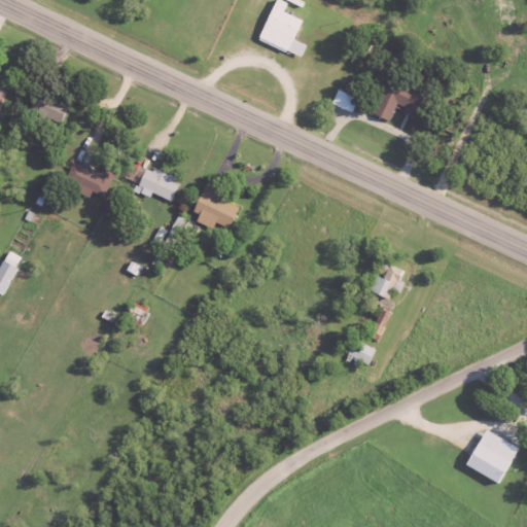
[(292,40),(301,20),(282,12),(286,3),(279,0),(275,0),(258,41),(300,58),(305,45),(292,40)]
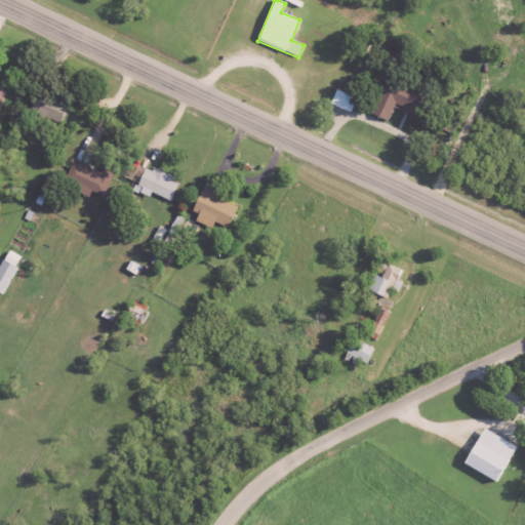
[(425,96),(387,80),(371,114),(388,121),(393,107),(415,117),(425,96)]
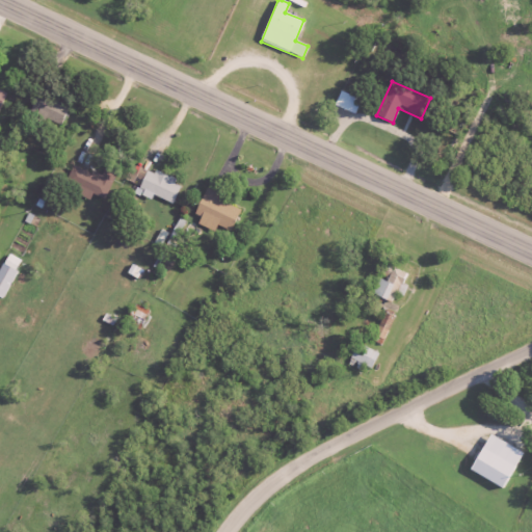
[(335,105),(354,114),(361,100),(341,90),(335,105)]
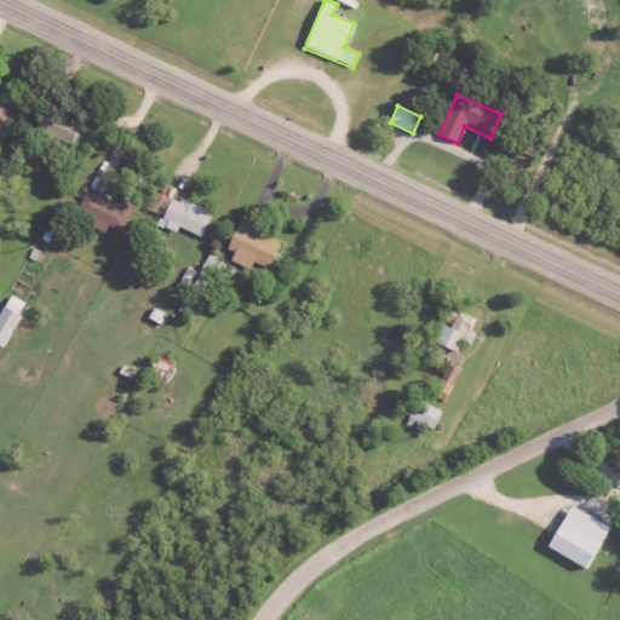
[(34,130),(68,148),(80,127),(46,109),(34,130)]
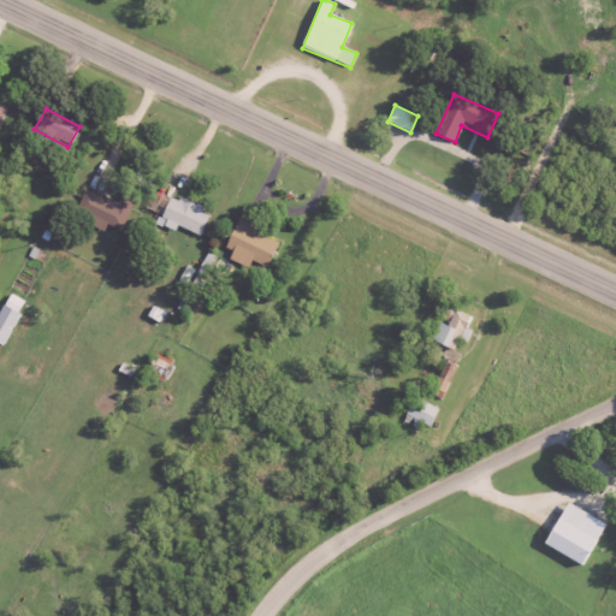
[(120,231),(134,202),(120,196),(116,205),(86,191),(76,214),(105,227),(106,224),(120,231)]
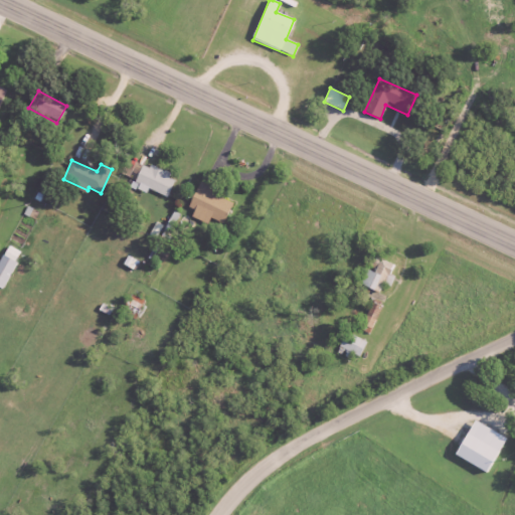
[(142,165),(134,189),(146,193),(148,190),(167,197),(175,176),(142,165)]
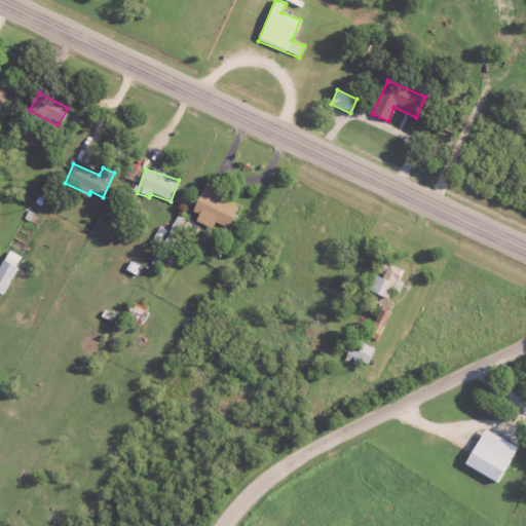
[(228,229),(237,208),(217,198),(220,192),(203,185),(189,217),(213,227),(215,223),(228,229)]
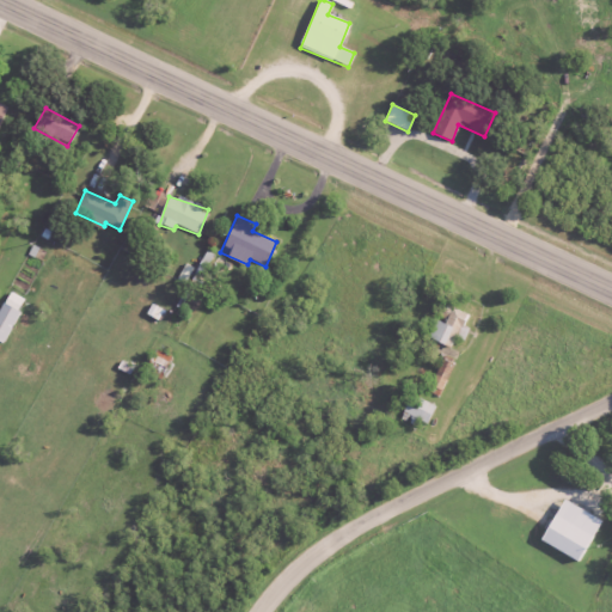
[(25,301),(8,293),(0,308),(0,342),(2,343),(25,301)]
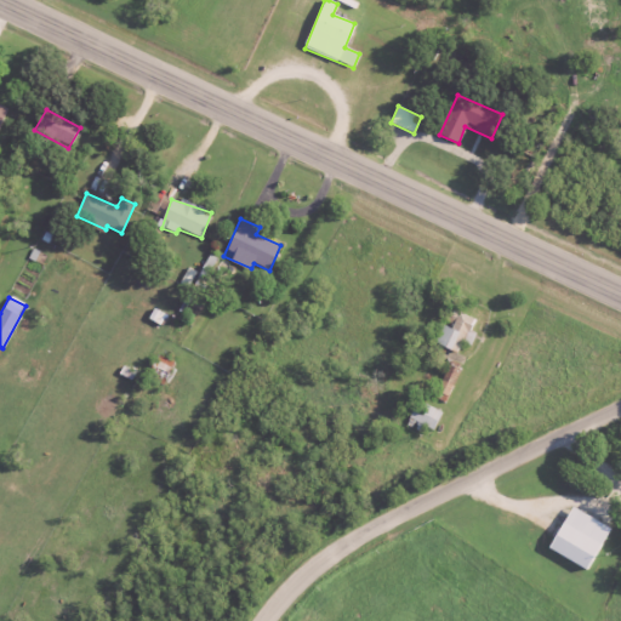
[(471,346),(476,334),(471,331),(474,319),(459,312),(451,329),(442,325),(434,343),(457,353),(462,342),(471,346)]
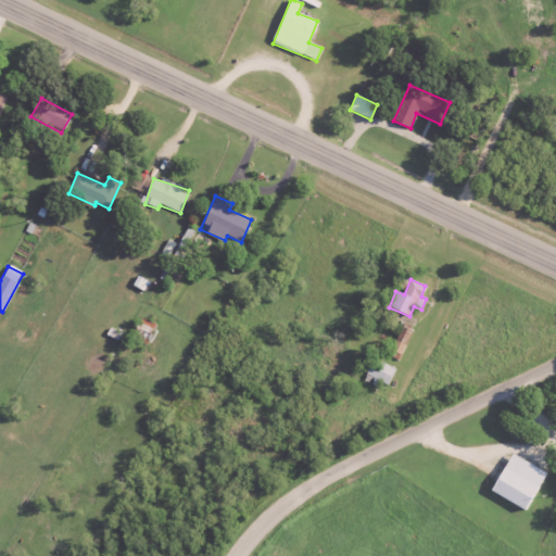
[(147,345),(155,324),(141,318),(133,340),(147,345)]
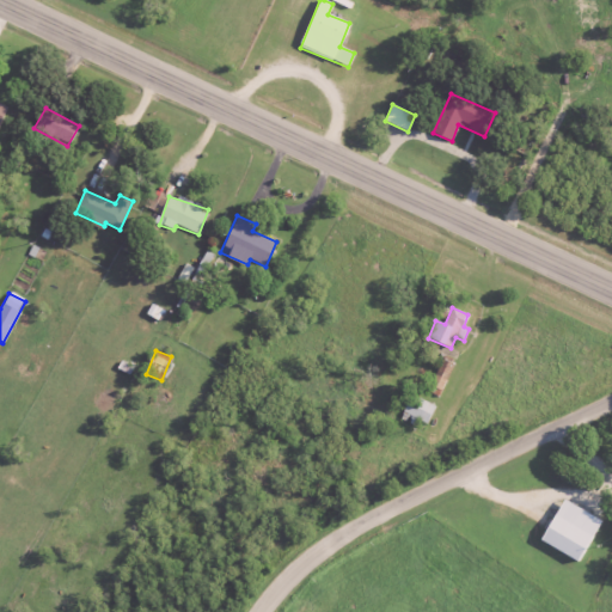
[(428,392),(439,397),(453,363),(442,360),(428,392)]
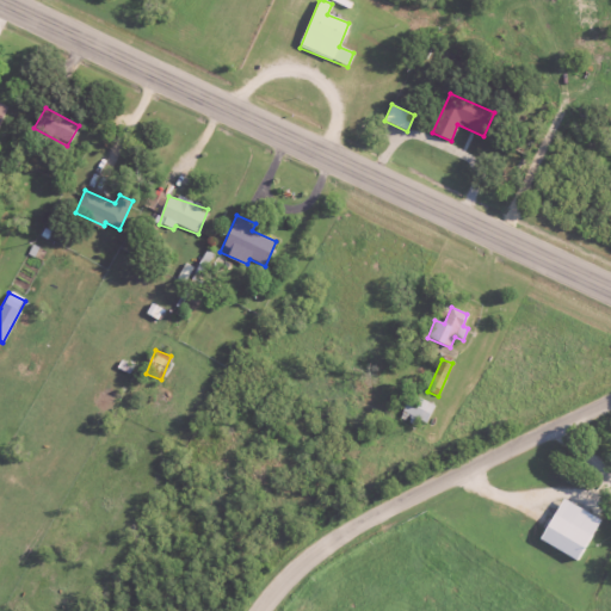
[(426,424),(434,405),(411,395),(402,413),(413,418),(426,424)]
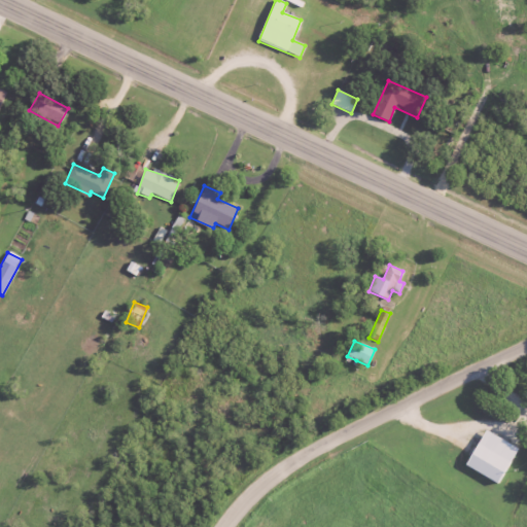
[(518,449),(486,430),(465,466),(498,484),(518,449)]
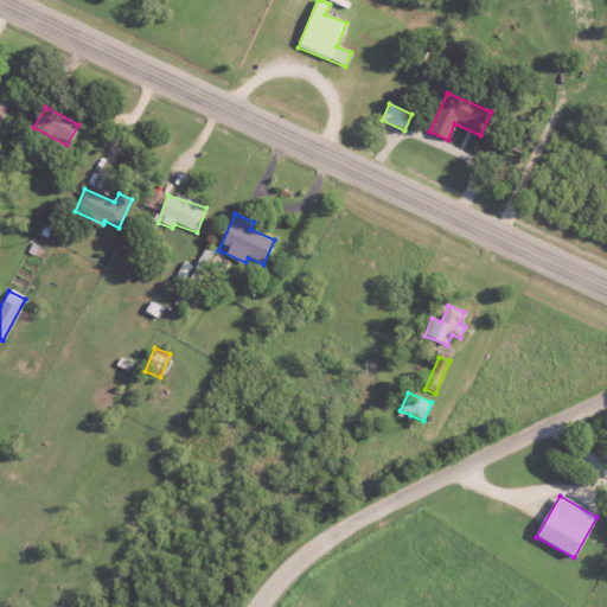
All buildings are outlined.
